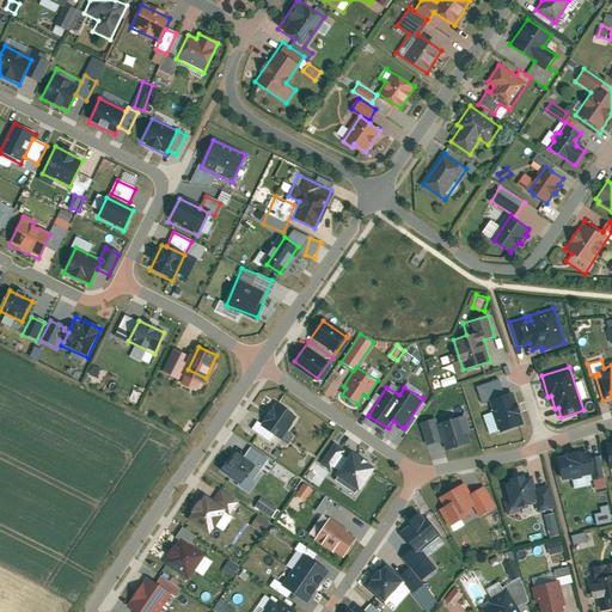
[(512,392),(489,401),(502,433),(525,424),(512,392)]
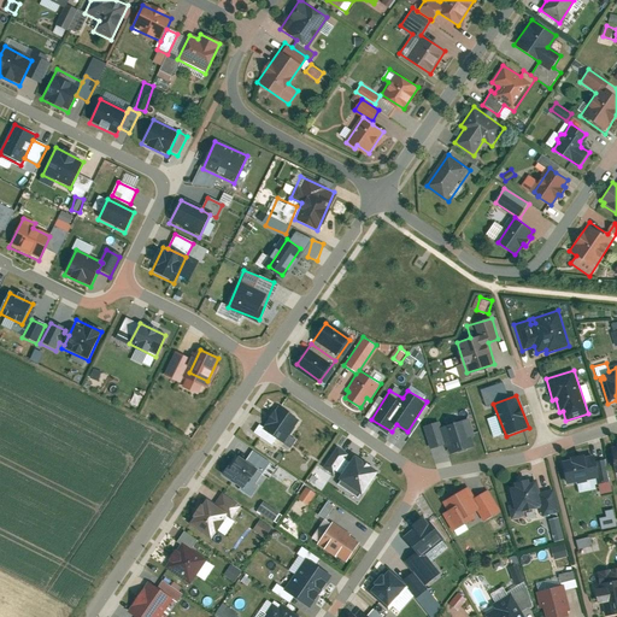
[(277,407),(263,432),(283,445),(299,422),(277,407)]
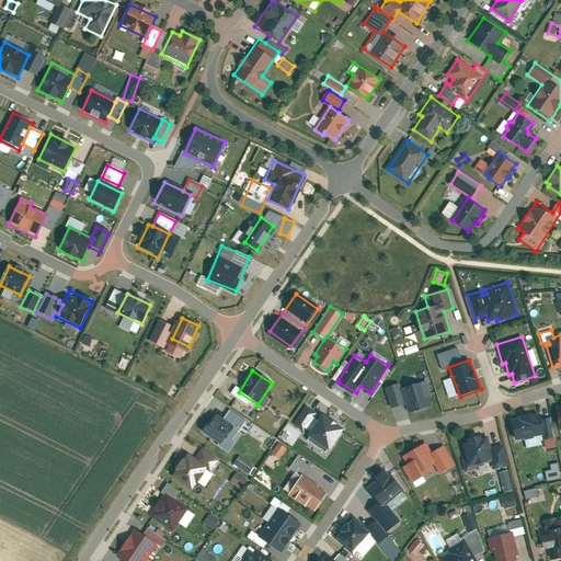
[(400,384),(387,388),(398,426),(411,423),(409,413),(431,407),(424,380),(401,387),(400,384)]
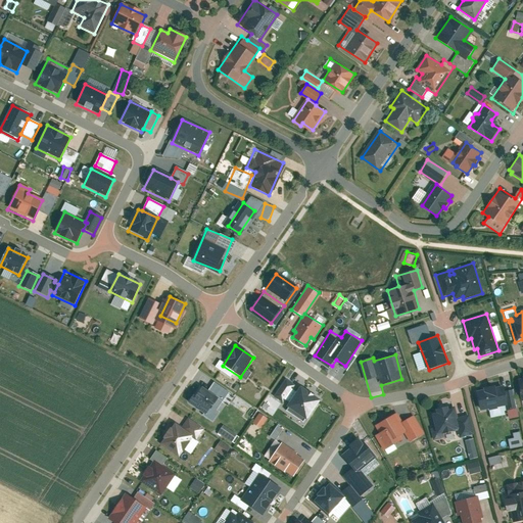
[(285,380),(274,398),(283,405),(295,386),(285,380)]
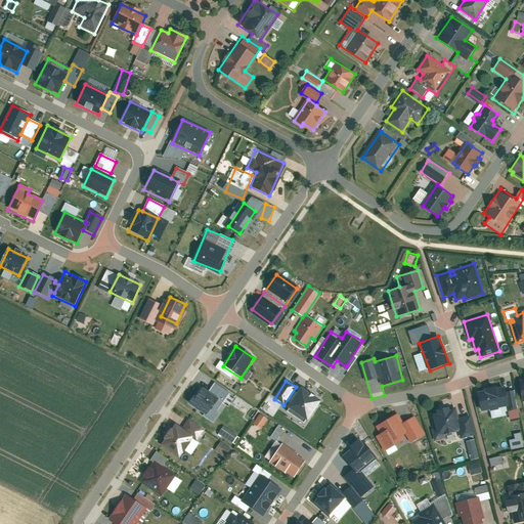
[(507,386),(479,392),(483,410),(511,404),(507,386)]
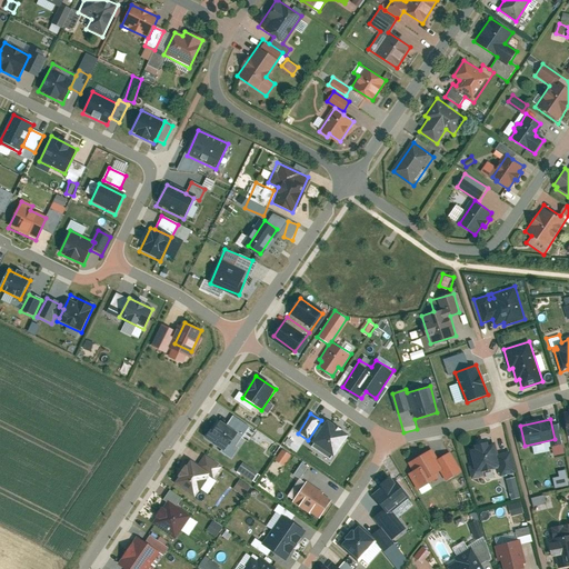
[(217,421),(203,440),(223,453),(237,435),(217,421)]
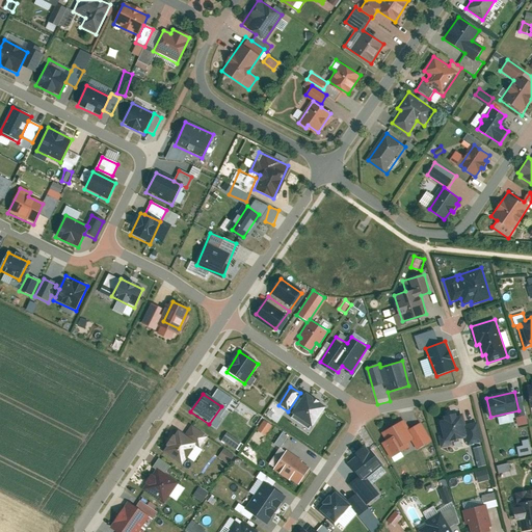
[(306,395),(292,416),(312,429),(325,408),(306,395)]
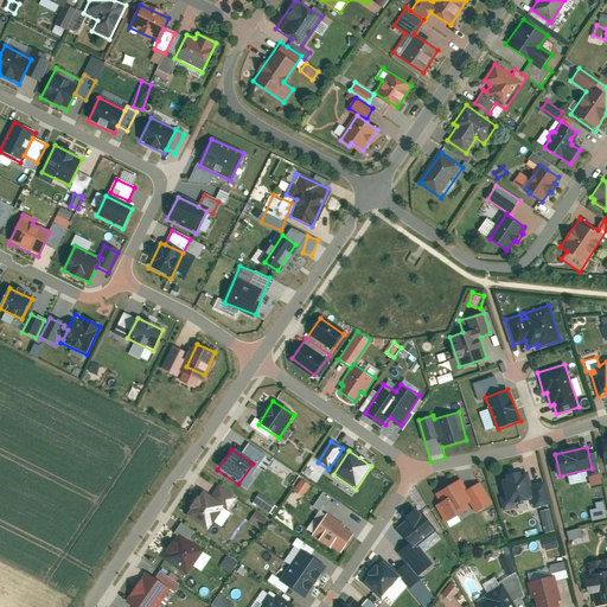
[(528,473),(503,479),(508,502),(532,496),(528,473)]
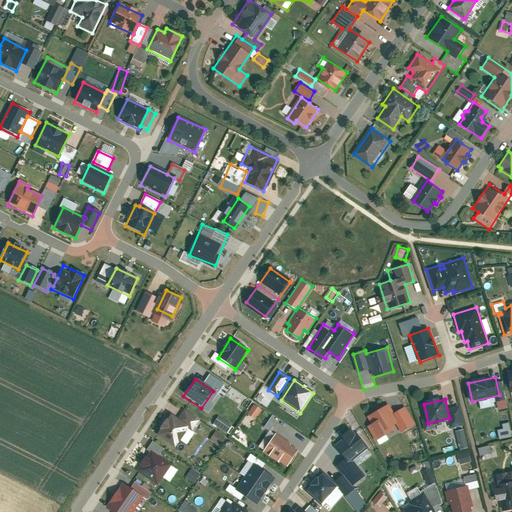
[(256,403),(249,414),(258,419),(264,408),(256,403)]
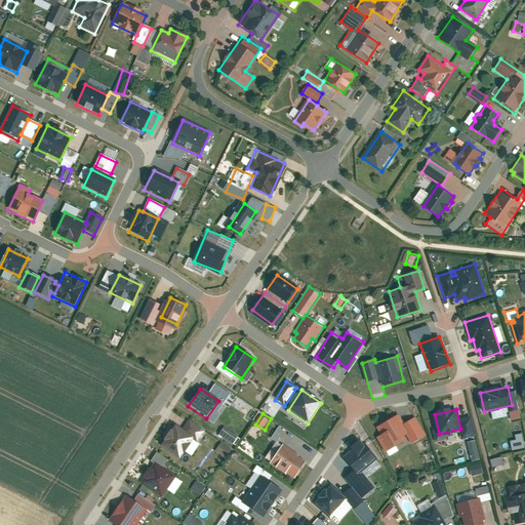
[(400,414),(377,427),(389,446),(408,436),(411,442),(427,434),(417,416),(404,422),(400,414)]
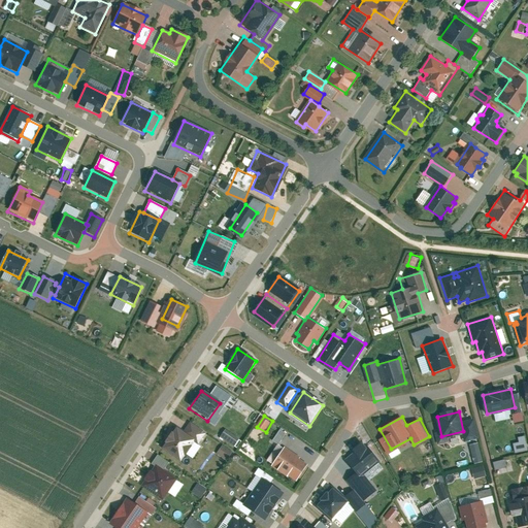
[(175,430),(161,450),(182,464),(195,446),(198,448),(207,435),(189,422),(182,433),(175,430)]
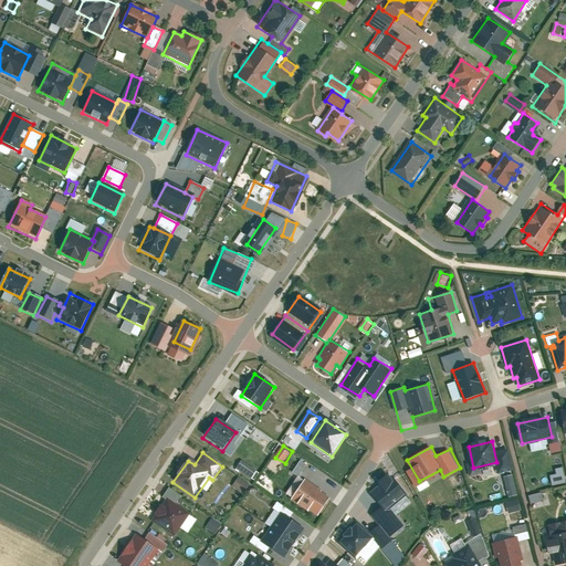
[(302,477),(308,463),(303,460),(296,473),(302,477)]
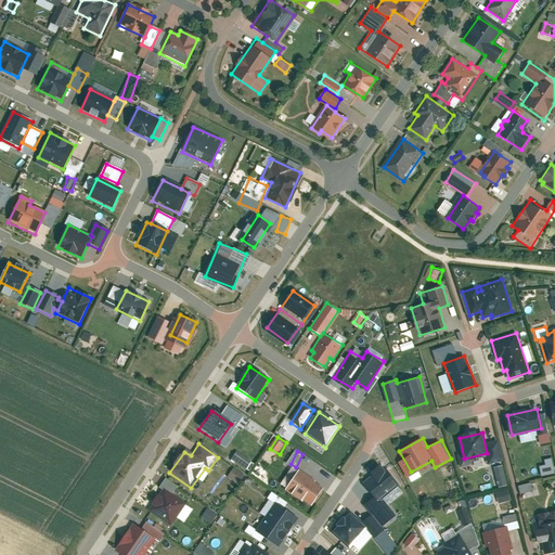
[(544,476),(554,474),(554,457),(547,459),(549,465),(542,466),(544,476)]
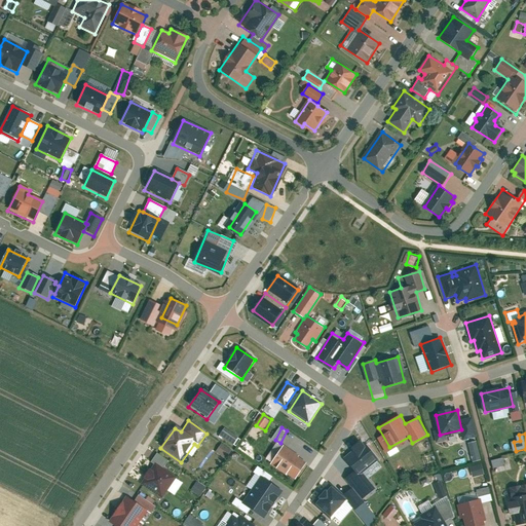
[(480,441),(471,443),(475,462),(483,460),(480,441)]
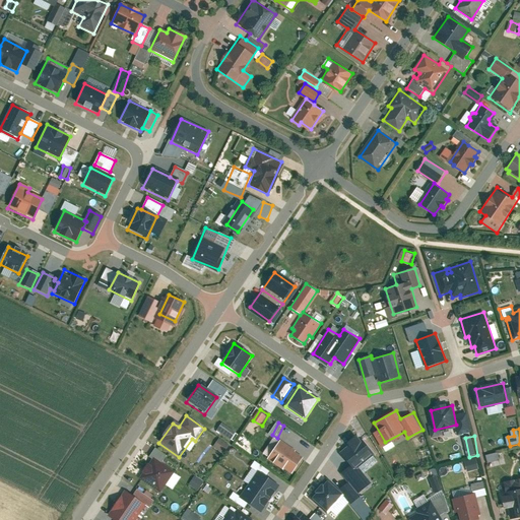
[(215,447),(225,454),(232,445),(221,438),(215,447)]
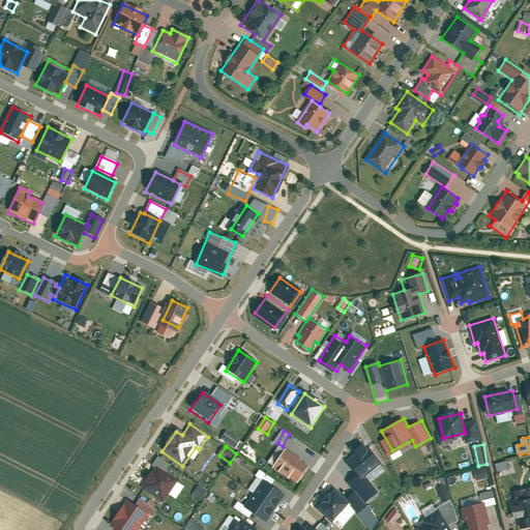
[(367,446),(348,463),(361,478),(380,461),(367,446)]
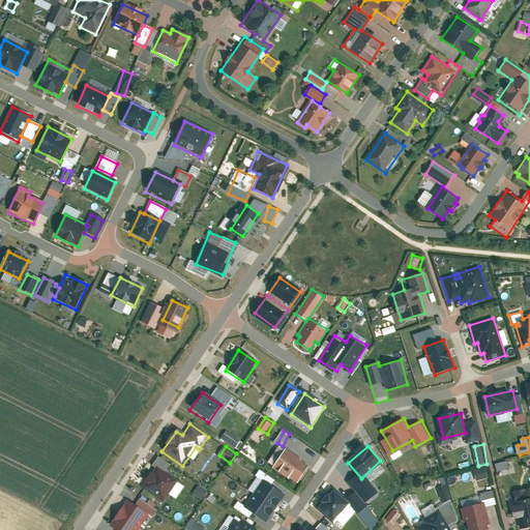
[(310,468),(285,451),(273,469),(297,484),(310,468)]
